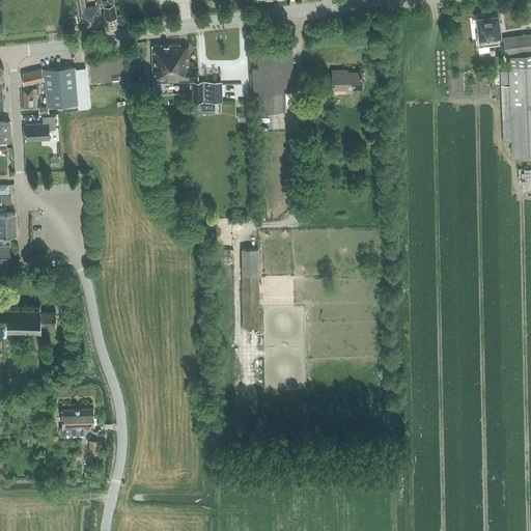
[(76,0),(79,10),(82,31),(104,28),(99,4),(98,1),(94,2),(95,5),(85,7),(83,0),(76,0)]
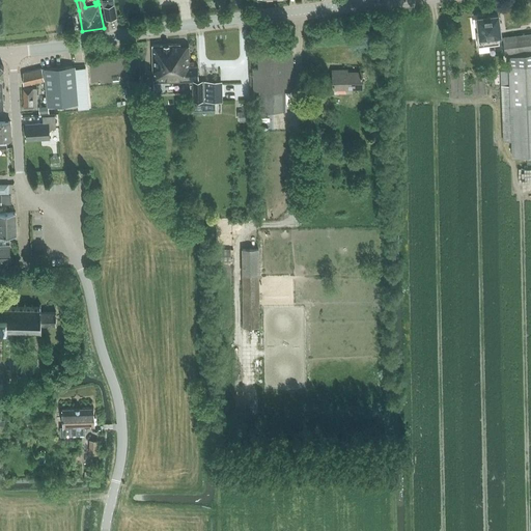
[(105,6),(107,19),(116,17),(114,4),(105,6)]
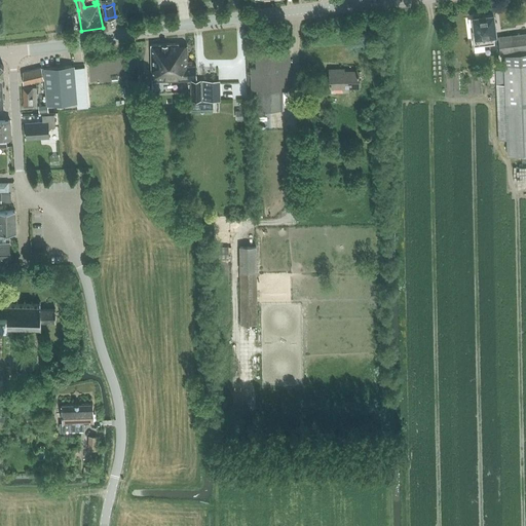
[(474,46),(495,43),(493,35),(496,35),(493,14),(481,16),(481,14),(474,15),(475,17),(473,17),(475,30),(472,31),(474,46)]
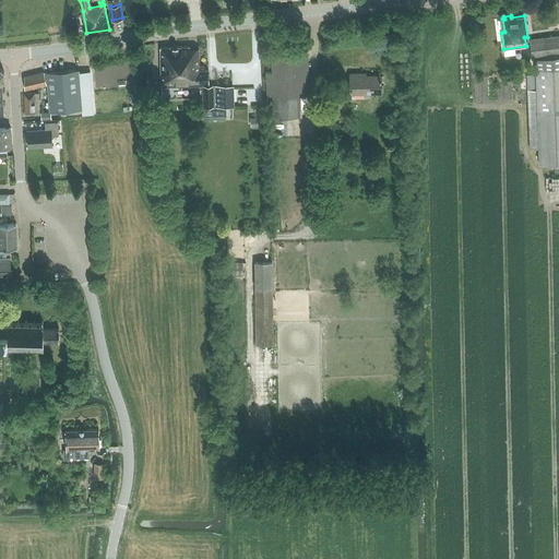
[(558,163),(558,35),(530,39),(534,76),(535,76),(536,90),(527,90),(530,149),(538,147),(538,165),(558,163)]
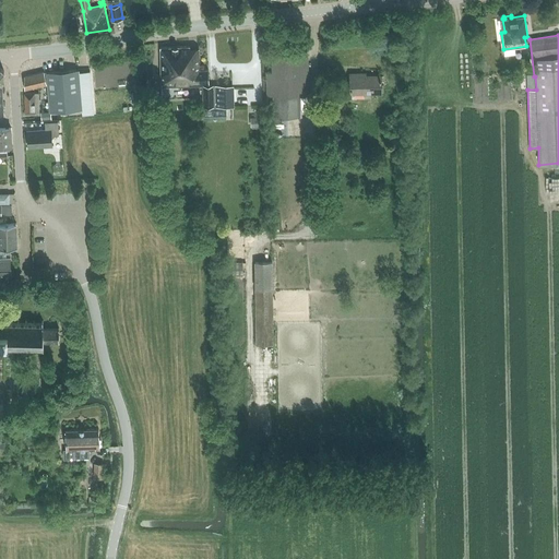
[(190,46),(161,48),(162,87),(203,86),(203,107),(235,106),(234,84),(209,85),(209,70),(199,70),(199,48),(190,48),(190,46)]
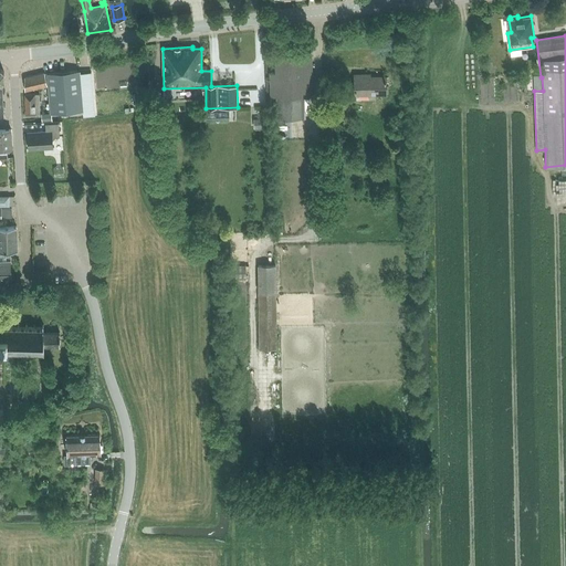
[(271,96),(274,96),(274,119),(303,119),(303,95),(306,95),(305,54),(278,55),(278,72),(272,72),(271,96)]
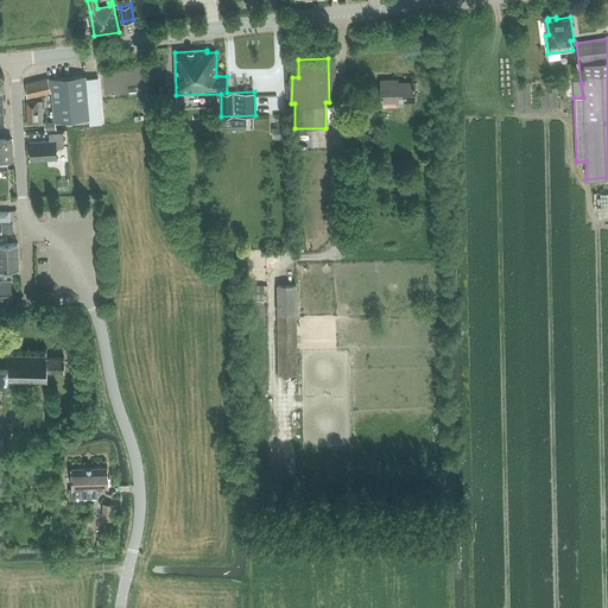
[(51,78),(55,121),(89,118),(86,76),(51,78)]
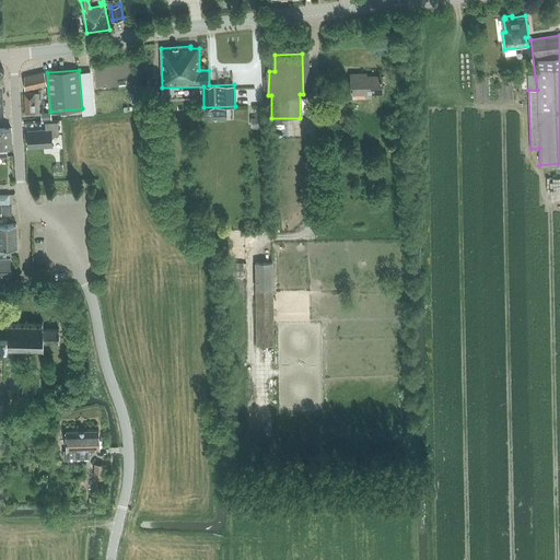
[(24,77),(25,90),(47,84),(44,72),(24,77)]
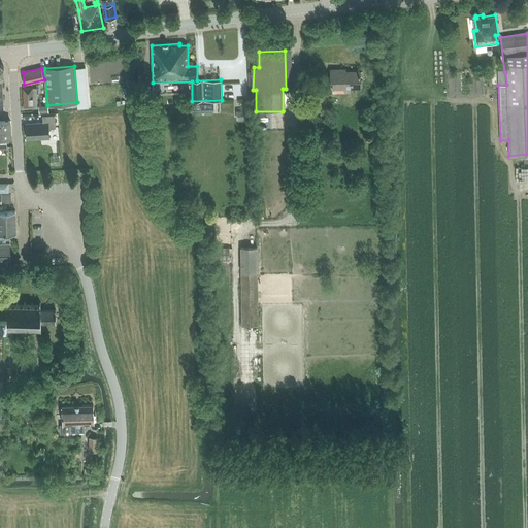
[(331,89),(334,89),(360,88),(360,71),(345,71),(345,69),(331,70),(331,89)]
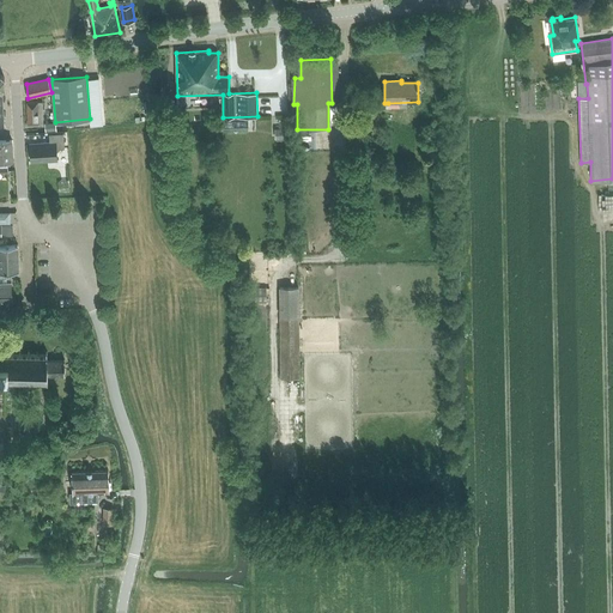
[(42,102),(28,103),(28,125),(43,125),(42,102)]
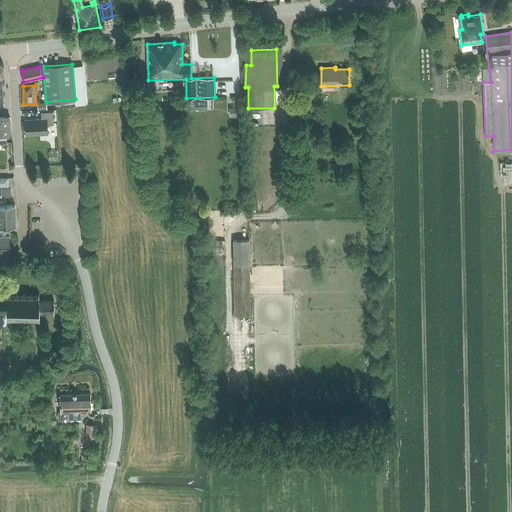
[(207,100),(186,100),(187,109),(207,108),(207,100)]
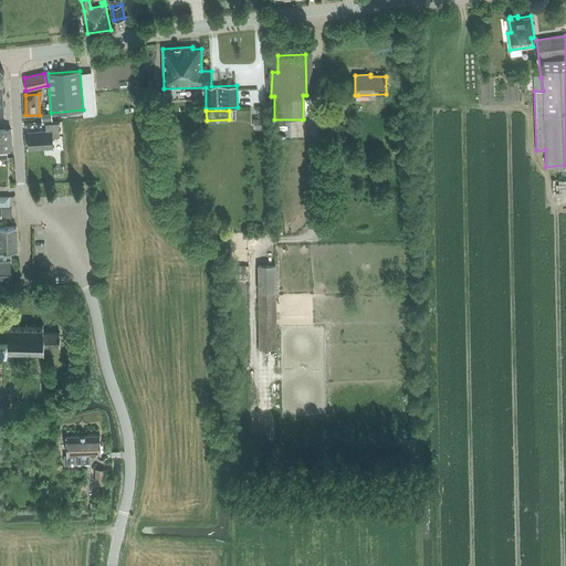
[(254,112),(257,124),(269,122),(268,111),(254,112)]
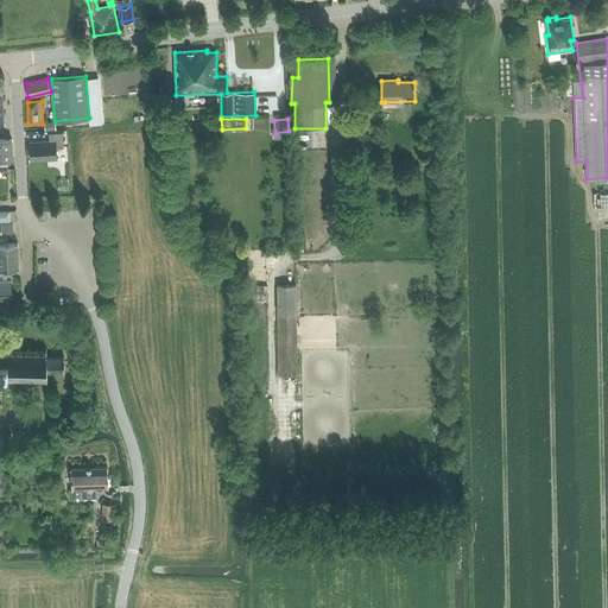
[(64,147),(63,132),(49,133),(49,141),(30,143),(31,160),(56,158),(56,147),(64,147)]
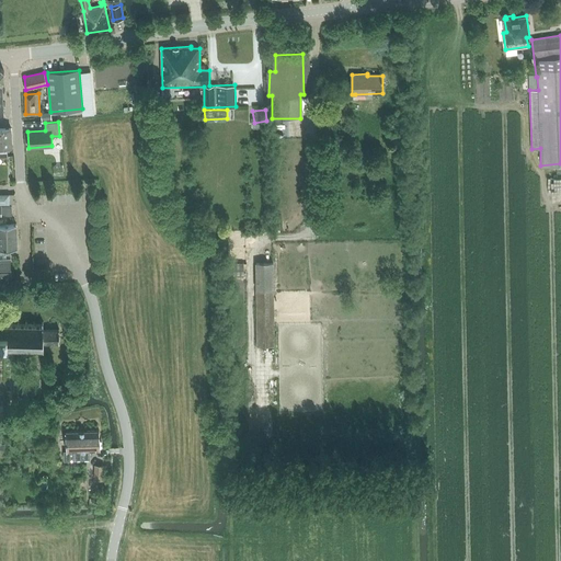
[(0,128),(0,157),(8,158),(7,151),(8,151),(11,147),(11,146),(12,146),(11,128),(0,128)]
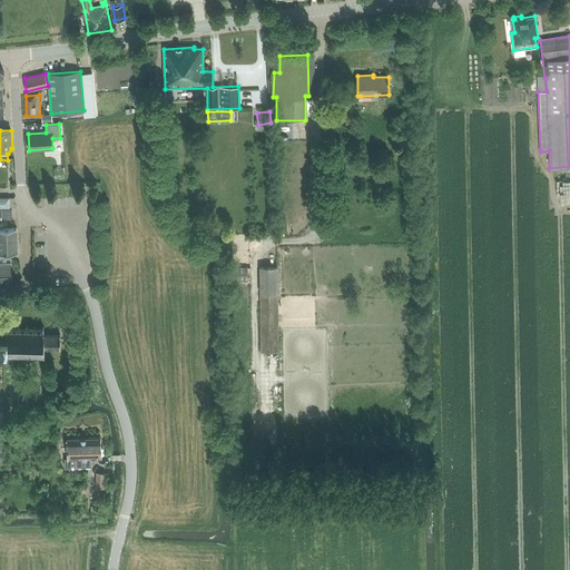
[(0,206),(9,207),(15,207),(15,197),(9,197),(0,197),(0,206)]
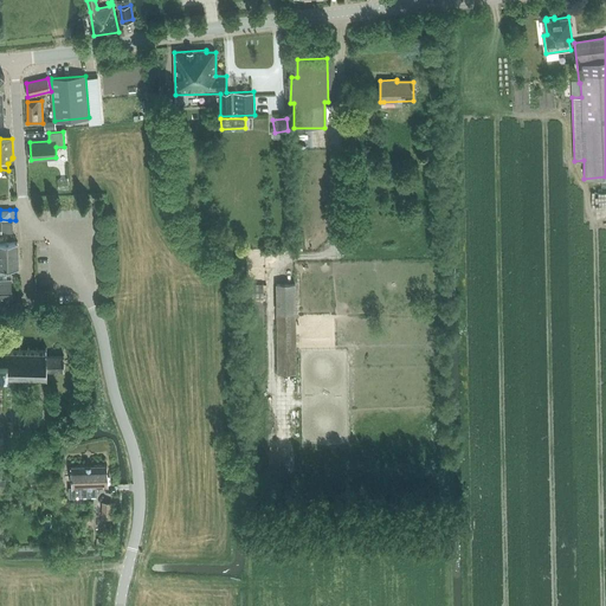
[(0,269),(19,268),(18,243),(0,243),(0,269)]
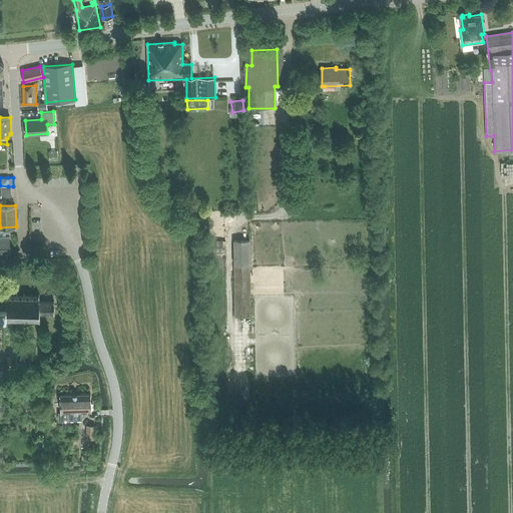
[(10,251),(10,235),(9,235),(9,230),(0,230),(0,268),(11,268),(10,255),(12,255),(12,250),(10,251)]
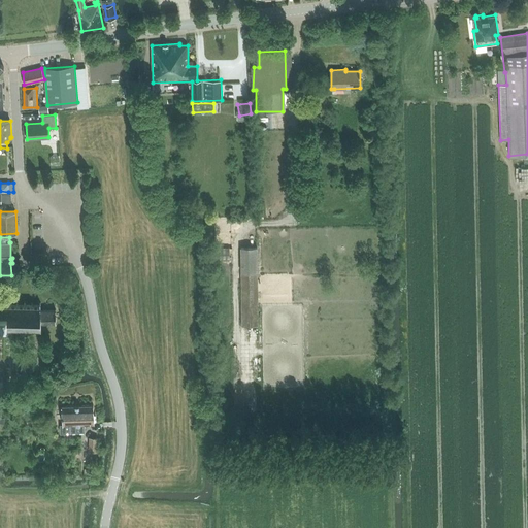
[(241,326),(249,326),(258,326),(257,248),(240,248),(241,326)]
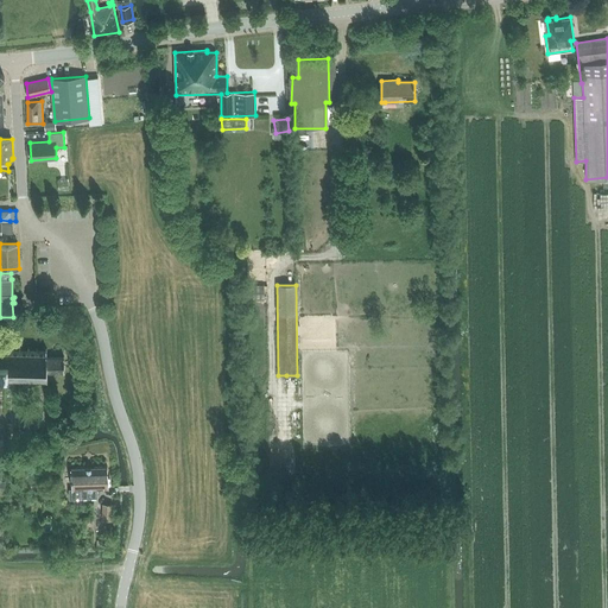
[(0,378),(2,378),(2,380),(5,380),(5,378),(19,379),(19,381),(21,381),(21,379),(27,379),(27,381),(30,381),(30,379),(37,379),(37,381),(39,381),(39,379),(45,379),(45,381),(48,381),(46,372),(62,372),(64,372),(64,358),(62,358),(48,358),(46,349),(45,349),(45,352),(38,352),(38,349),(36,349),(36,352),(30,352),(30,349),(27,349),(27,352),(21,352),(21,349),(19,349),(19,352),(12,352),(12,349),(10,349),(10,352),(7,352),(4,352),(4,349),(2,349),(2,352),(0,350),(0,378)]
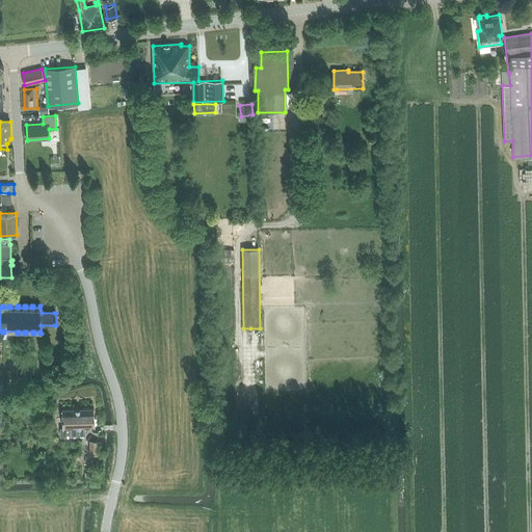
[(94,408),(61,409),(63,428),(70,427),(71,435),(78,435),(85,434),(85,427),(96,426),(94,408)]
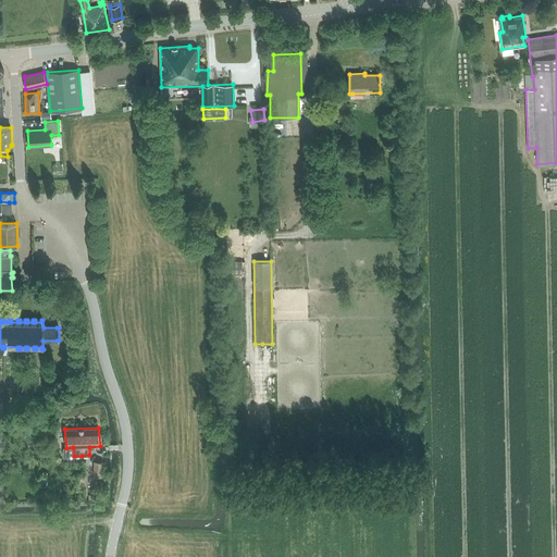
[(103,461),(94,461),(93,475),(103,477),(103,461)]
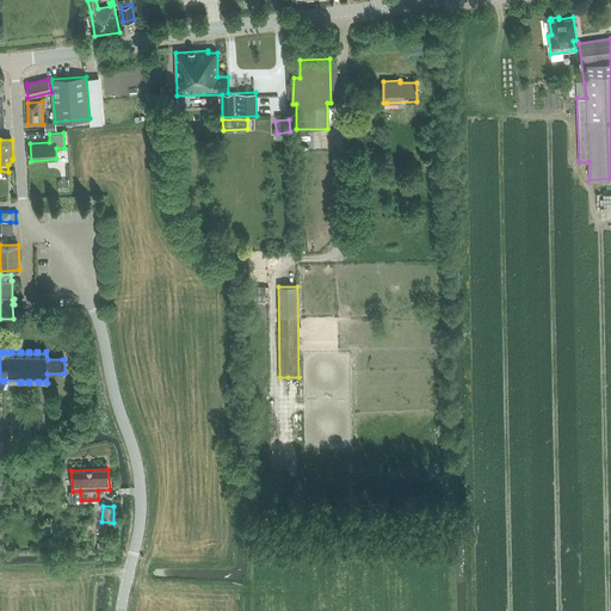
All buildings are outlined.
